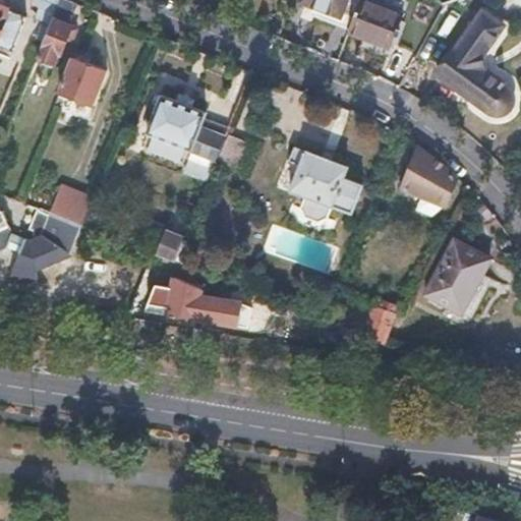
[(34,0),(40,11),(36,21),(50,26),(60,0),(34,0)]
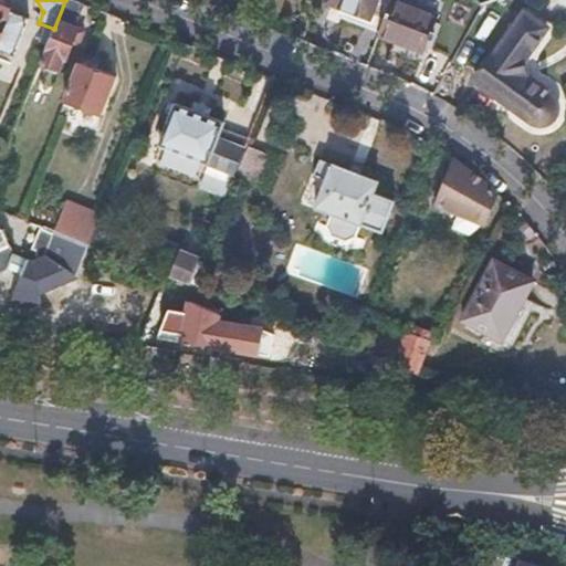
[(65,0),(54,29),(41,62),(59,69),(63,58),(66,59),(72,44),(79,44),(84,31),(75,27),(84,2),(80,0),(65,0)]
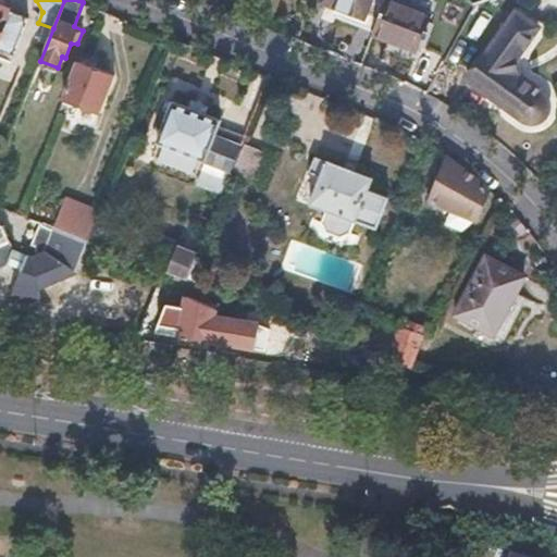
[(323,0),(323,1),(339,8),(335,19),(355,26),(374,34),(386,1),(386,0),(323,0)]
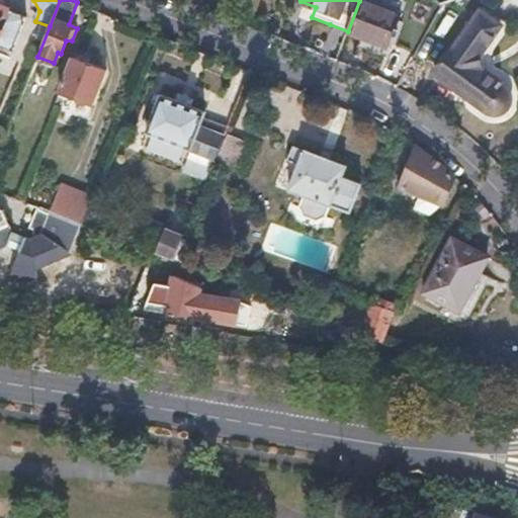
[(401,18),(359,1),(348,31),(346,35),(366,45),(387,53),(401,18)]
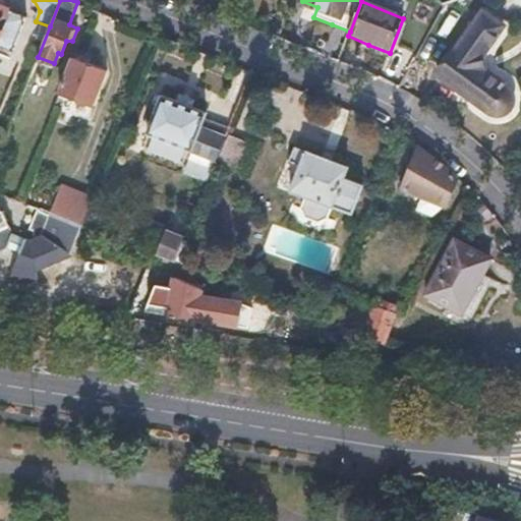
[(0,6),(0,48),(12,53),(25,17),(0,6)]
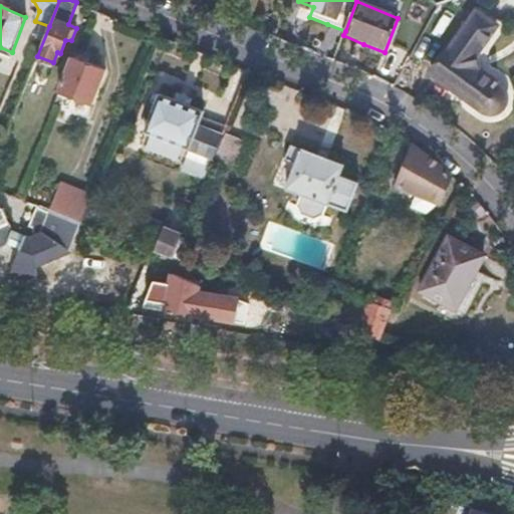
[(499,28),(474,10),(428,76),(485,116),(489,118),(494,118),(498,118),(501,116),(504,114),(506,111),(508,108),(509,103),(509,97),(508,93),(504,88),(497,84),(478,70),(475,66),(475,62),(476,60),(487,44),(499,28)]
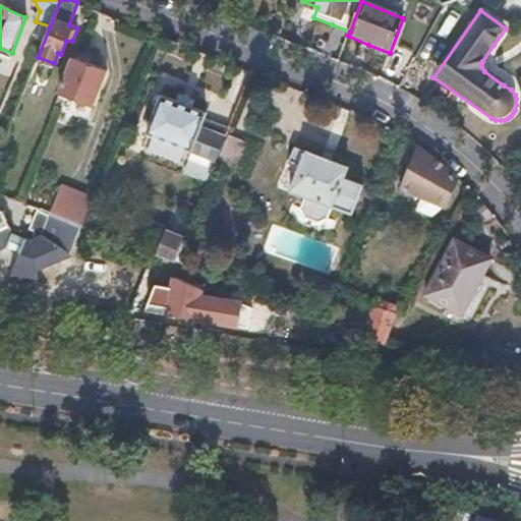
[(89,65),(73,58),(60,93),(93,106),(107,72),(89,65)]
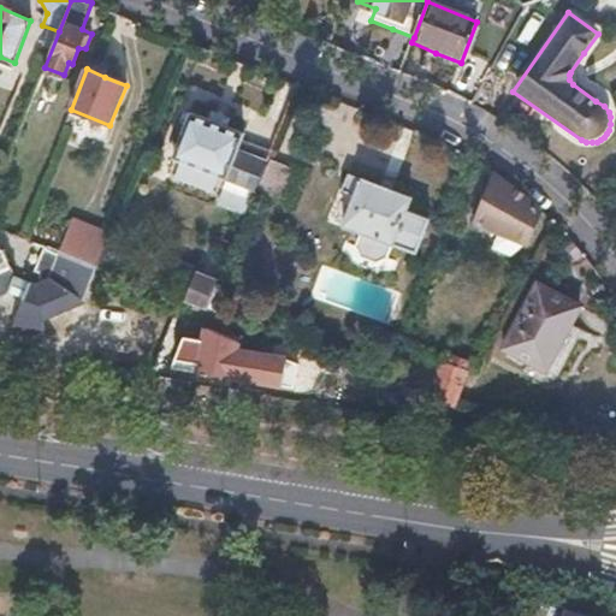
[(218,123),(190,112),(172,157),(256,190),(266,165),(237,153),(246,134),(218,123)]
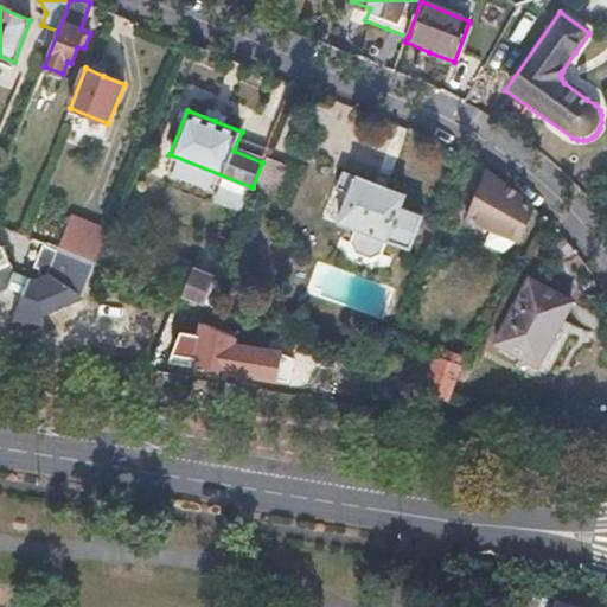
[(336,186),(351,193),(337,228),(353,235),(347,248),(352,260),(364,264),(372,263),(381,261),(384,250),(403,257),(419,221),(398,212),(404,199),(374,185),(343,172),(336,186)]
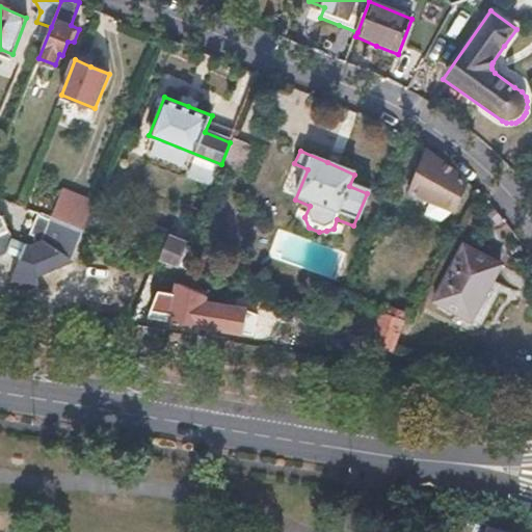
[(470,180),(429,151),(410,195),(455,214),(470,180)]
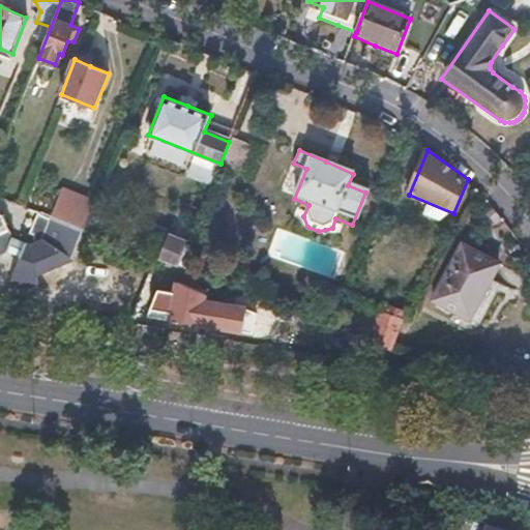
[(0,256),(9,252),(15,238),(4,210),(0,208),(0,256)]
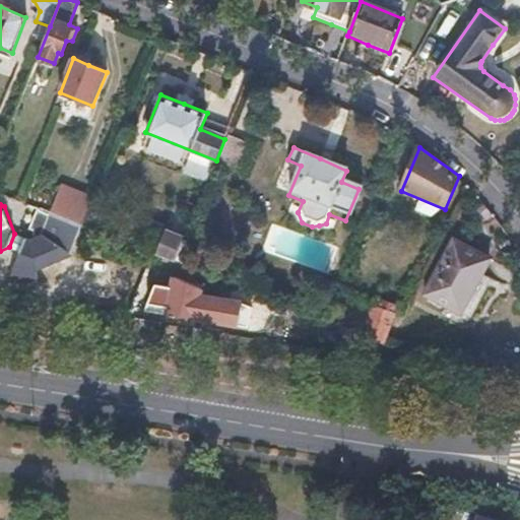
[(33,242),(27,239),(21,253),(18,262),(38,269),(72,252),(83,225),(52,213),(44,235),(33,242)]
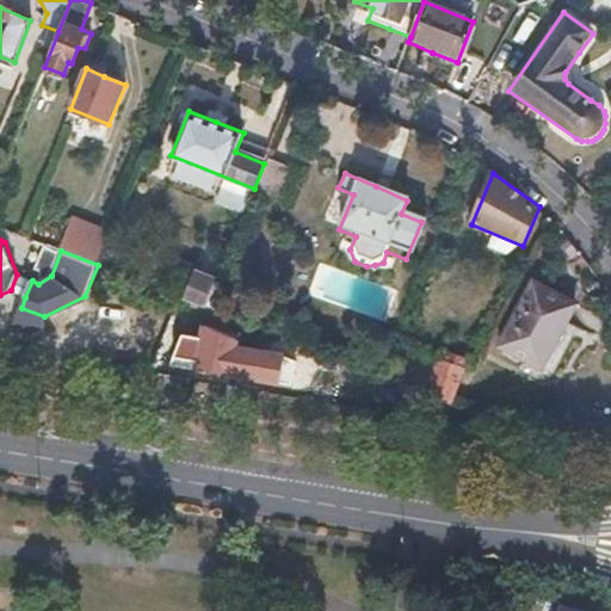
[(217,282),(197,273),(186,300),(208,307),(217,282)]
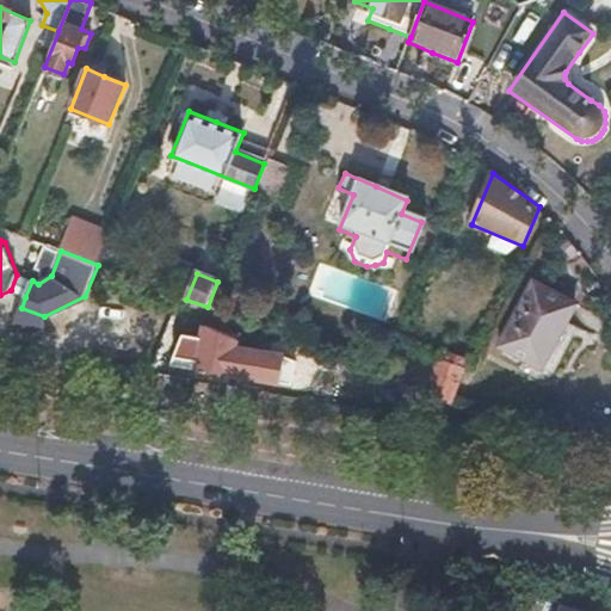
[(32,281),(17,275),(11,290),(25,297),(32,281)]
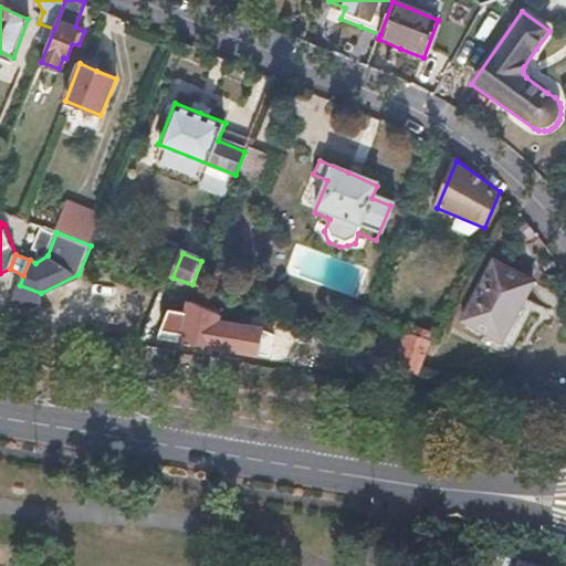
[(521,273),(502,262),(470,320),(509,339),(540,283),(521,273)]
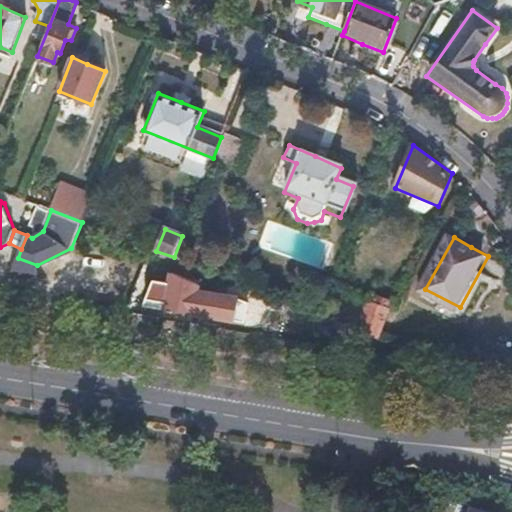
[(186,316),(230,324),(235,298),(196,291),(197,285),(166,280),(165,285),(146,281),(142,306),(158,309),(157,314),(185,319),(186,316)]
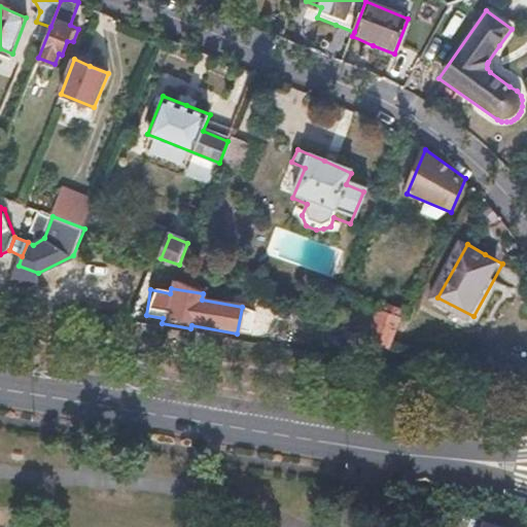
[(363,341),(387,350),(399,319),(376,309),(363,341)]
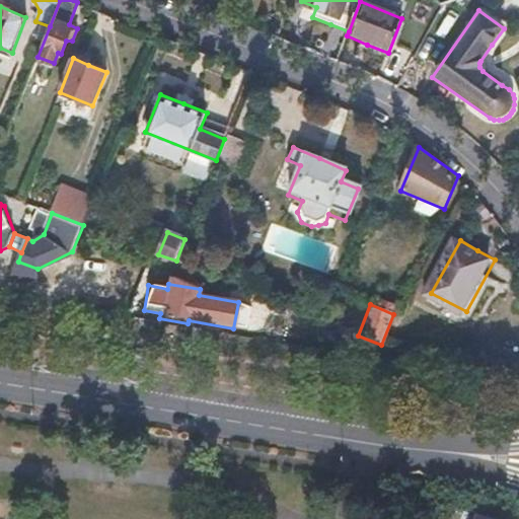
[(429,489),(413,486),(412,500),(428,502),(429,489)]
